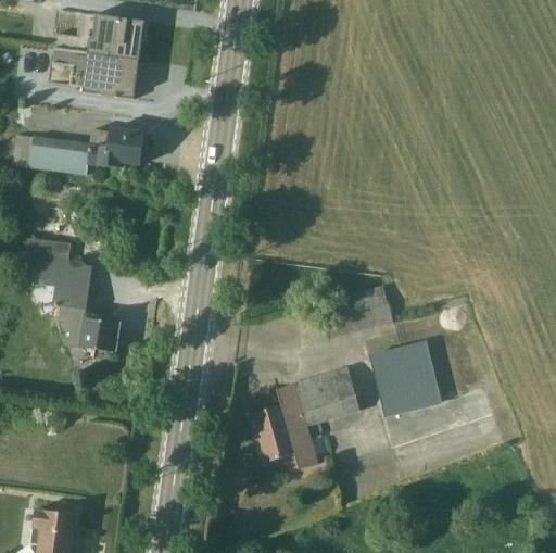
[(89,38),(87,51),(138,59),(143,21),(96,14),(92,38),(89,38)]
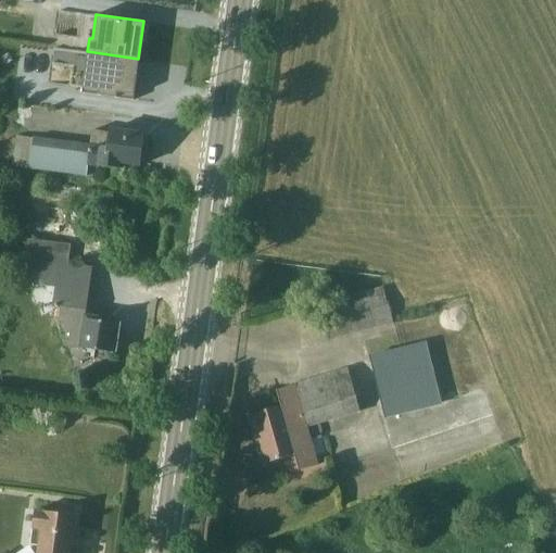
[(138,59),(87,51),(81,91),(133,99),(138,59)]
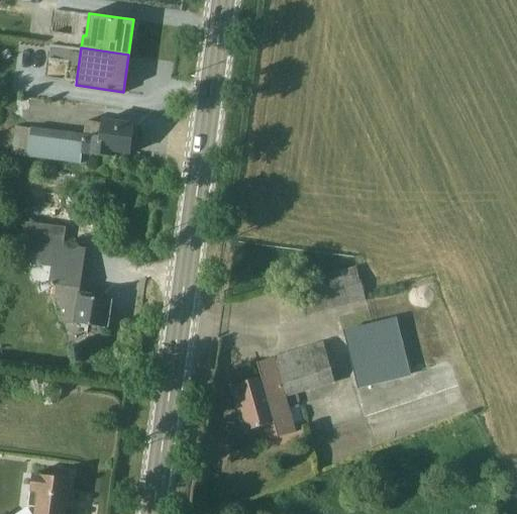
[(133,126),(134,123),(102,119),(102,120),(86,118),(84,131),(31,124),(30,126),(14,124),(10,151),(80,162),(81,151),(109,156),(109,155),(110,149),(130,152),(132,138),(135,139),(137,127),(133,126)]
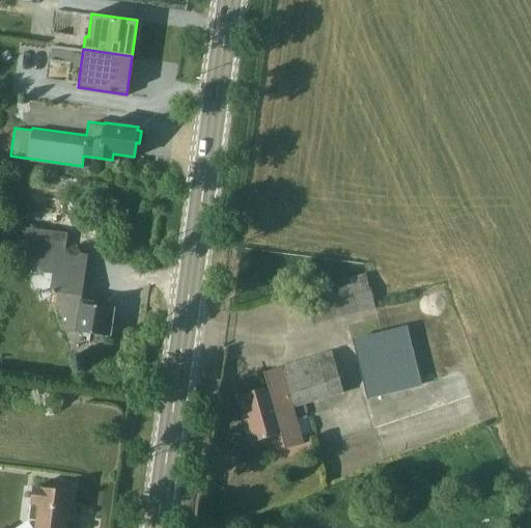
[(66,231),(21,225),(38,271),(52,272),(49,292),(56,294),(55,305),(61,307),(60,315),(65,316),(64,329),(109,335),(113,308),(93,304),(93,301),(82,299),(87,253),(64,250),(66,231)]
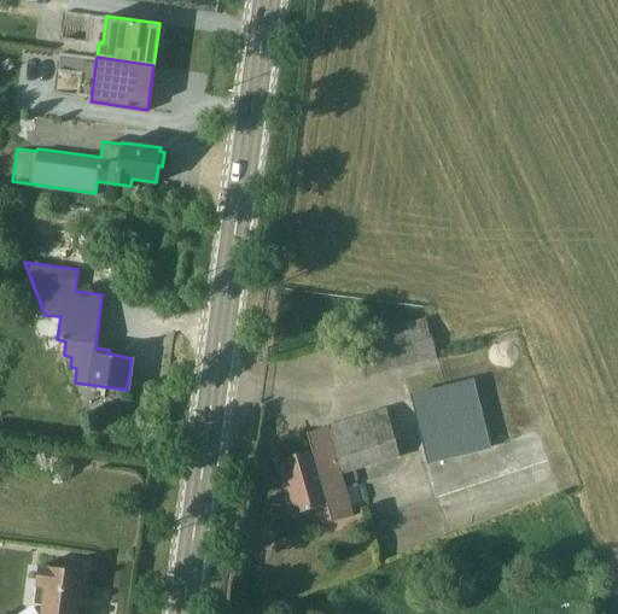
[(424,316),(357,334),(368,375),(436,357),(424,316)]
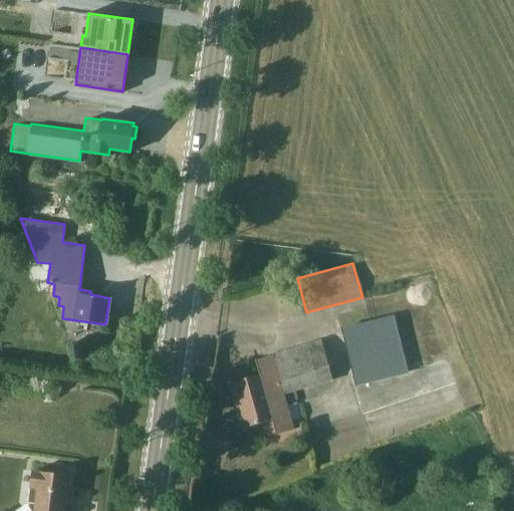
[(394,315),(340,327),(355,384),(408,370),(394,315)]
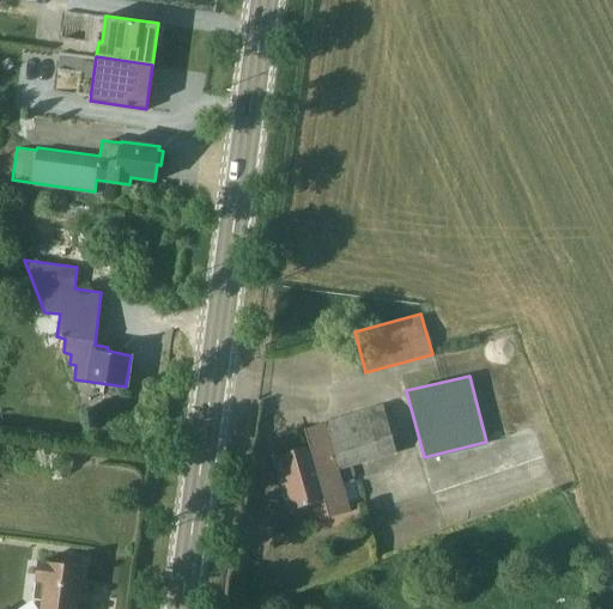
[(277,455),(292,507),(323,499),(328,516),(350,510),(339,468),(395,451),(396,451),(382,403),(304,427),(309,444),(277,455)]
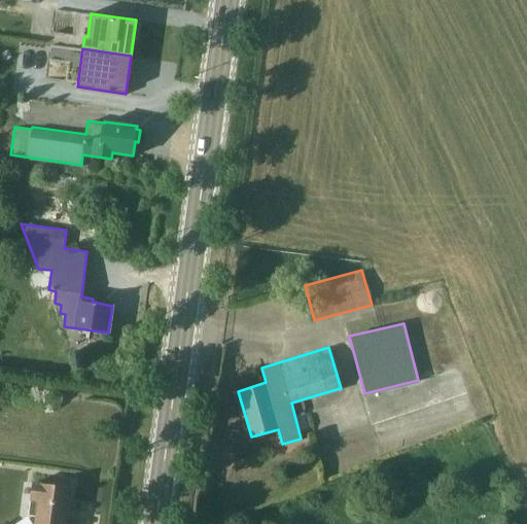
[(66,523),(72,481),(71,481),(54,479),(53,484),(33,482),(28,514),(35,515),(33,523),(9,523),(6,519),(0,522),(0,523),(66,523)]
